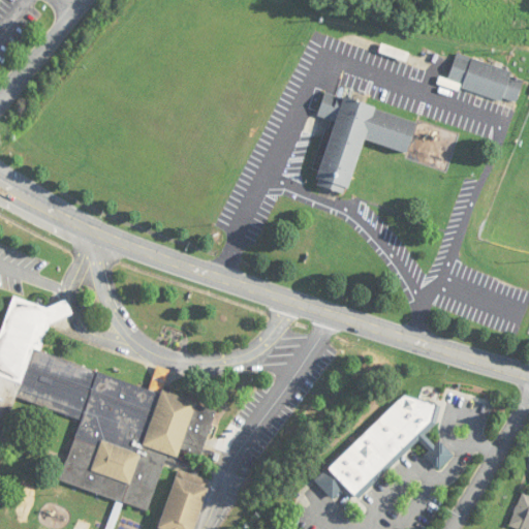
[(380,53),(406,60),(408,54),(383,45),(380,53)]
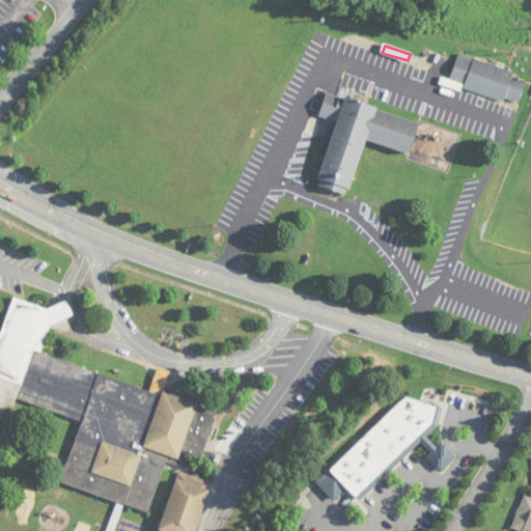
[(456,52),(448,77),(463,82),(462,86),(501,100),(502,95),(515,101),(523,79),(510,75),(512,71),(456,52)]
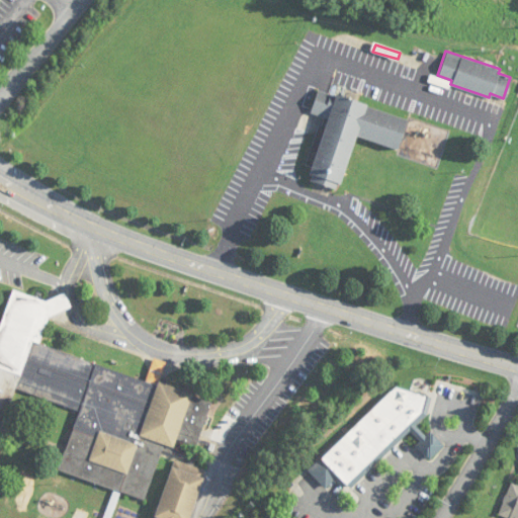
[(305,173),(336,184),(352,135),(394,148),(403,118),(317,89),(309,112),(324,116),(305,173)]
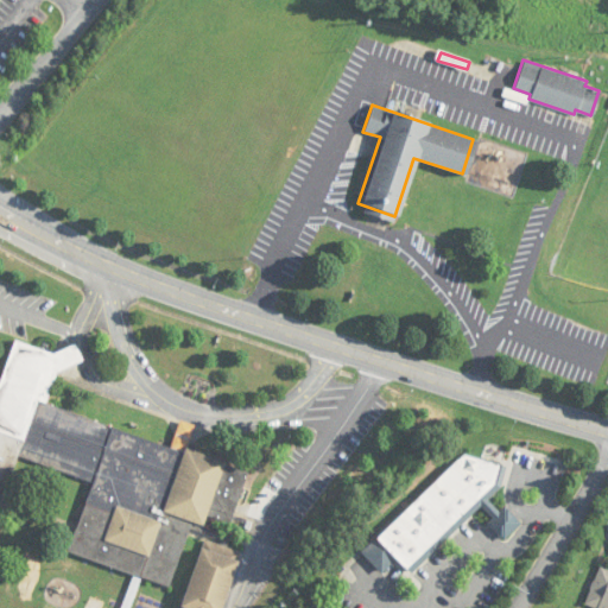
[(46,409),(49,400),(81,353),(10,337),(0,367),(0,514),(2,515),(17,464),(20,460),(92,481),(70,556),(171,584),(184,540),(192,543),(195,533),(197,530),(204,534),(183,607),(223,607),(241,549),(226,544),(248,469),(187,451),(195,425),(179,420),(172,445),(46,409)]
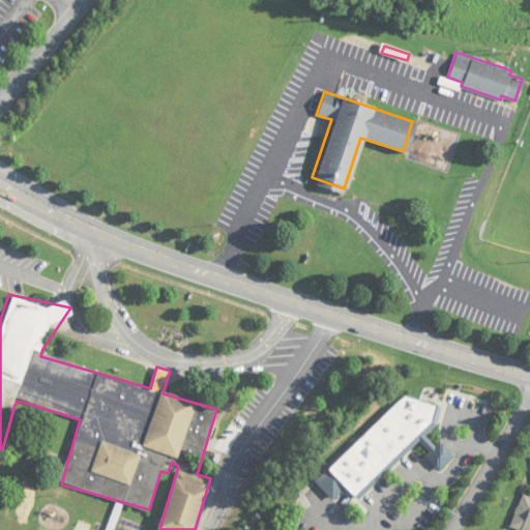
[(437,418),(412,391),(315,480),(333,500),(347,489),(357,500),(418,444),(442,470),(454,458),(440,442),(436,446),(422,432),(437,418)]
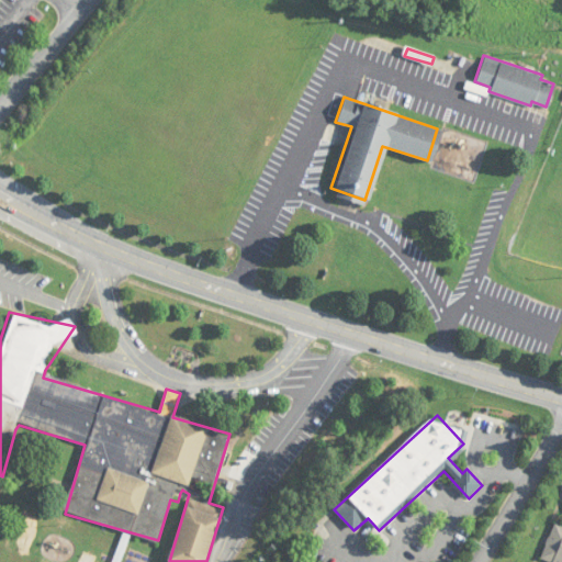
[(561,561),(561,526),(553,524),(542,558),(549,561),(561,561)]
